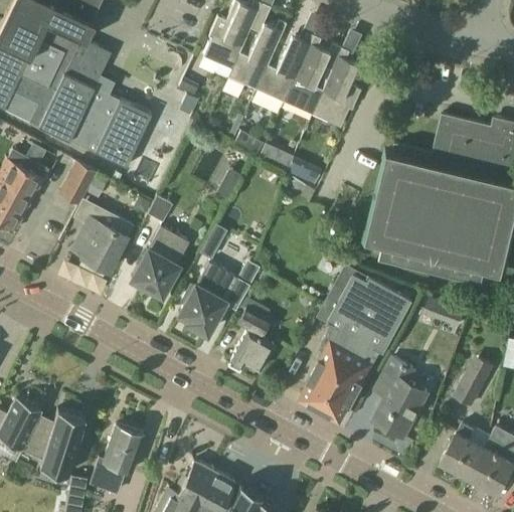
[(119,82),(102,74),(112,52),(84,38),(102,0),(18,0),(0,38),(0,106),(91,149),(128,167),(153,113),(113,94),(119,82)]
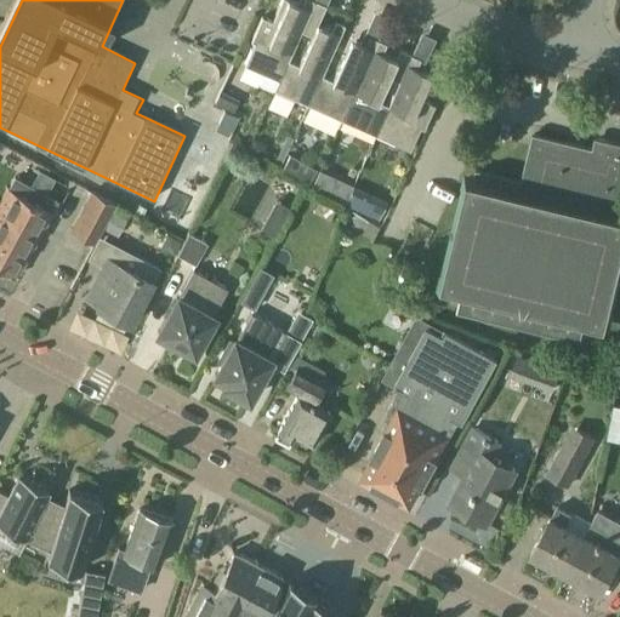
[(290,63),(303,34),(302,33),(317,3),(310,0),(307,0),(303,9),(284,0),(277,17),(282,20),(278,26),(263,20),(252,44),(256,45),(245,68),(266,76),(268,70),(282,76),(283,78),(289,63),(290,63)]
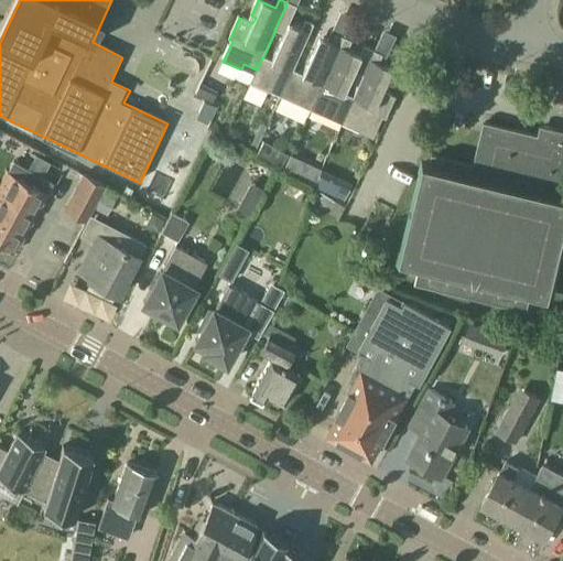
[(274,30),(275,31),(284,34),(298,7),(288,2),(274,30)]
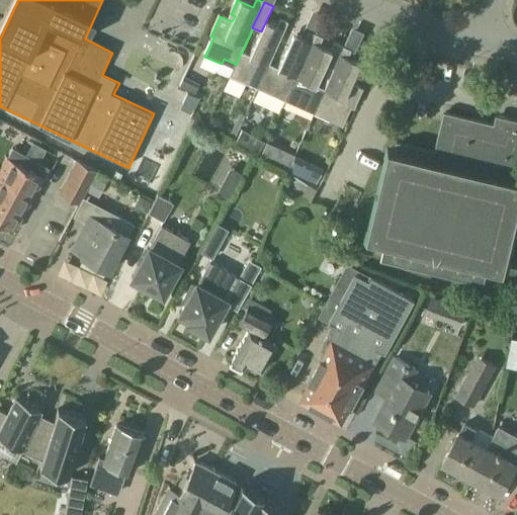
[(264,37),(259,35),(250,57),(242,53),(241,53),(236,65),(235,64),(230,77),(246,84),(248,79),(260,84),(260,85),(269,66),(270,66),(288,23),(281,19),(278,27),(270,24),(264,37)]
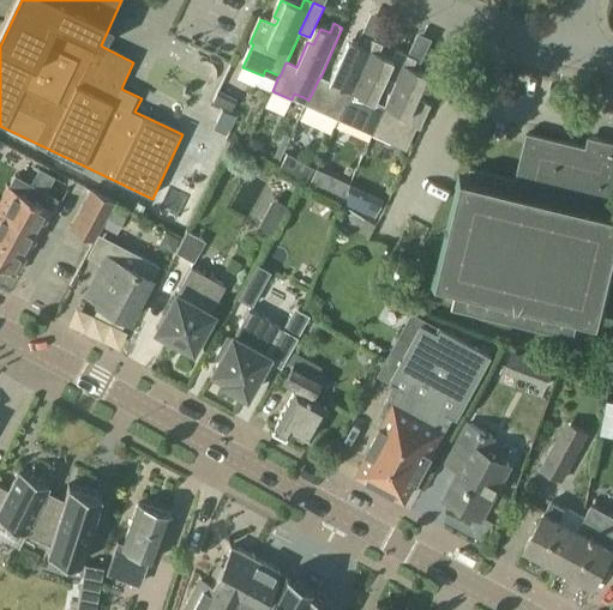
[(306,106),(325,115),(328,109),(342,115),(376,42),(367,38),(362,47),(354,43),(347,60),(341,58),(330,83),(320,78),(319,78),(308,101),(308,100),(306,106)]
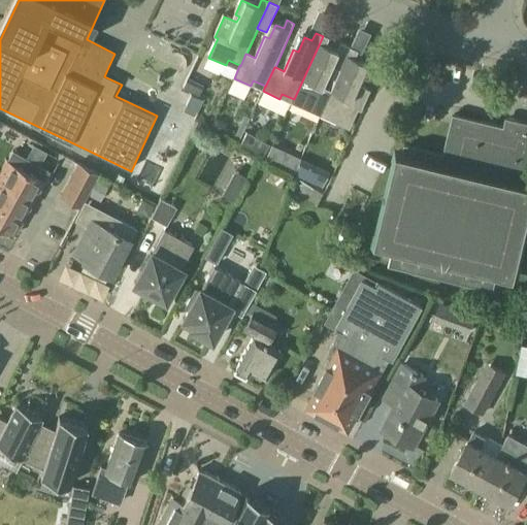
[(304,109),(321,117),(323,112),(352,48),(341,44),(338,53),(326,47),(330,39),(323,36),(294,99),(291,104),(292,104),(295,99),(306,104),(304,109)]
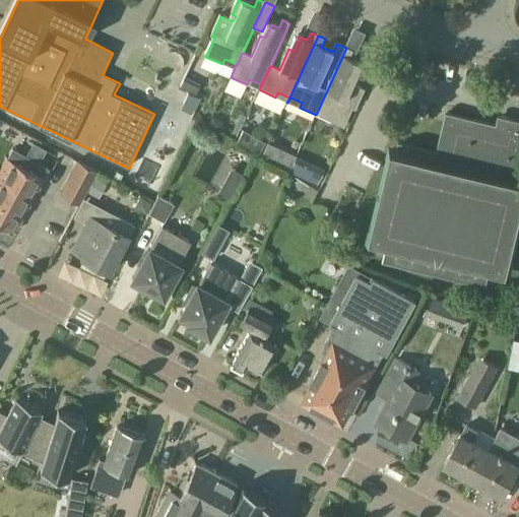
[(355,110),(365,90),(352,84),(354,78),(359,80),(366,66),(349,59),(352,51),(346,48),(318,111),(330,116),(328,121),(344,128),(352,109),(355,110)]
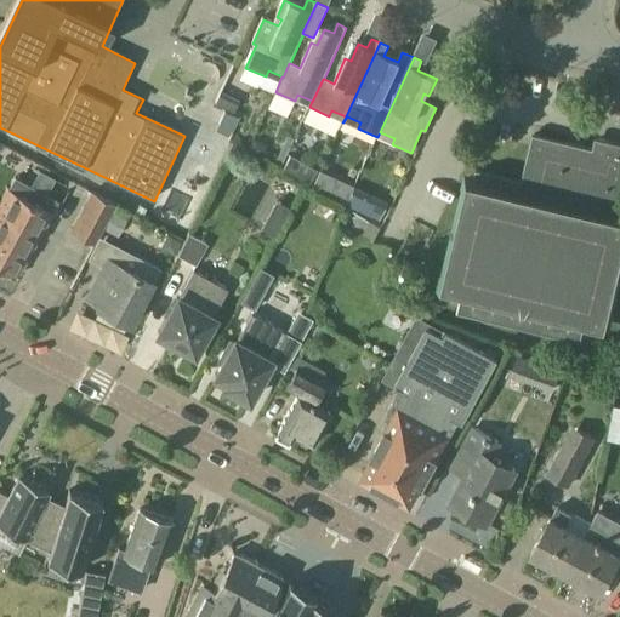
[(336,124),(331,137),(354,147),(360,133),(336,124)]
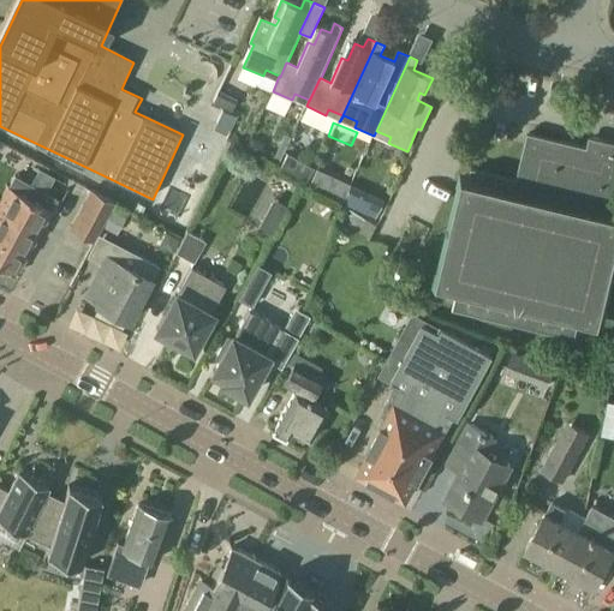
[(602,324),(613,271),(613,144),(591,139),(589,150),(530,136),(519,181),(474,171),(471,181),(464,179),(439,286),(462,291),(457,310),(574,337),(579,319),(602,324)]
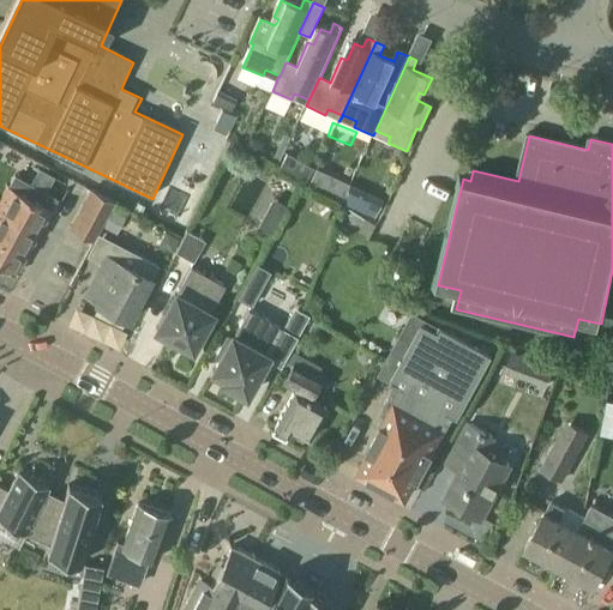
[(251,138),(244,152),(257,159),(264,145),(251,138)]
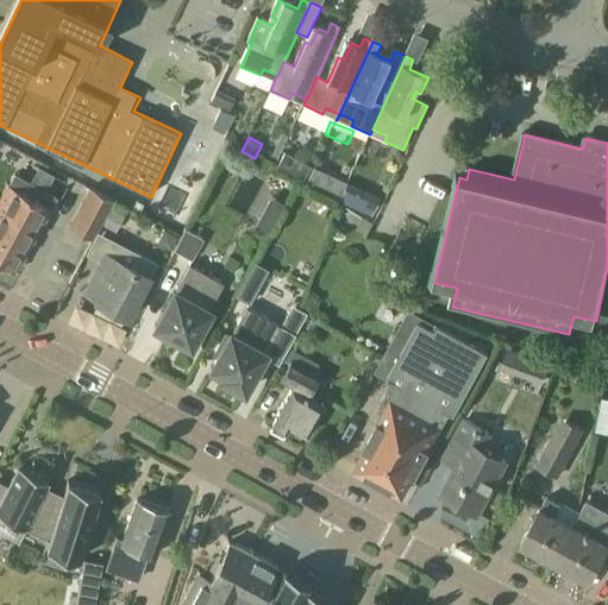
[(271,169),(298,178),(304,164),(276,155),(271,169)]
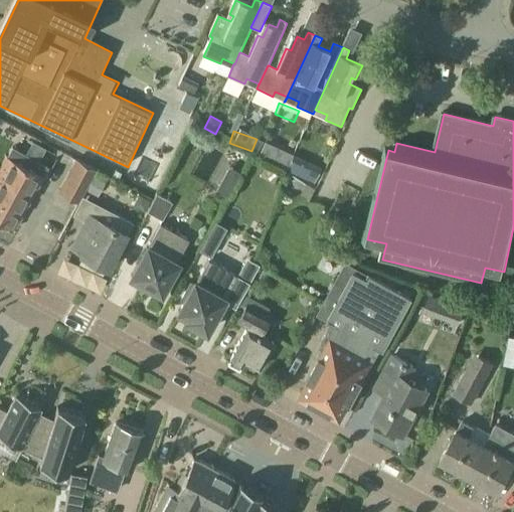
[(0,178),(16,187),(27,168),(32,159),(14,149),(9,158),(0,175),(0,178)]
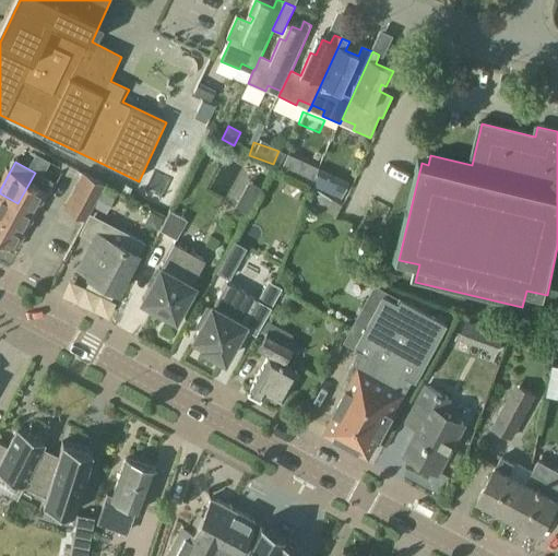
[(18,203),(37,214),(55,184),(35,173),(30,182),(18,203)]
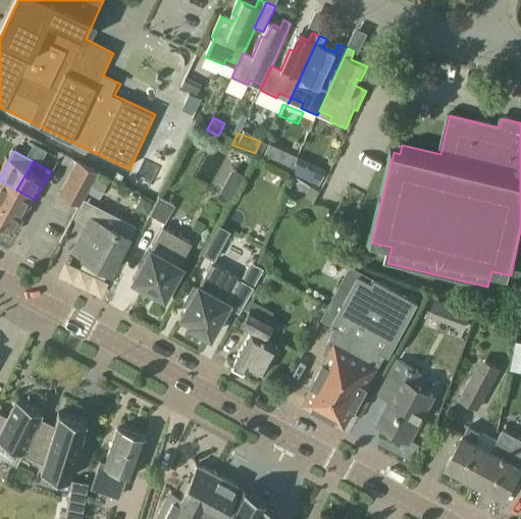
[(81,207),(99,174),(80,163),(77,162),(59,196),(81,207)]
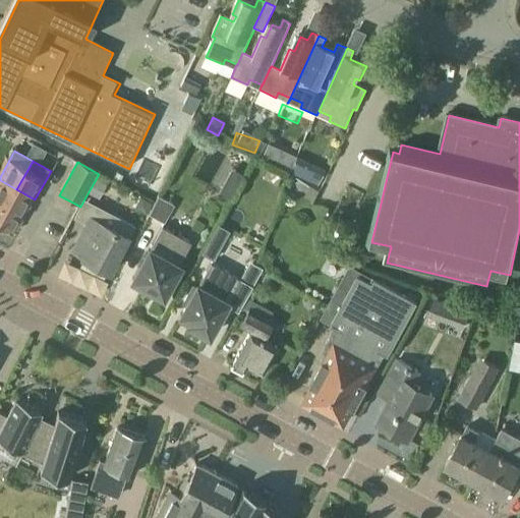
[(291,172),(290,174),(304,181),(309,168),(295,162),(291,172)]
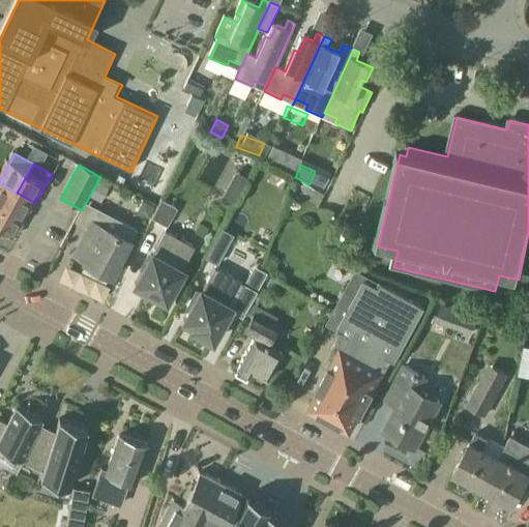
[(231,198),(240,176),(229,172),(219,193),(231,198)]
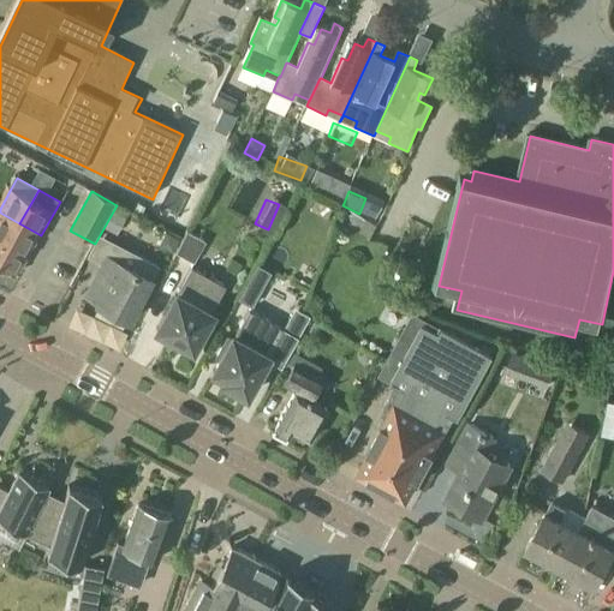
[(19,223),(0,213),(0,239),(9,245),(19,223)]
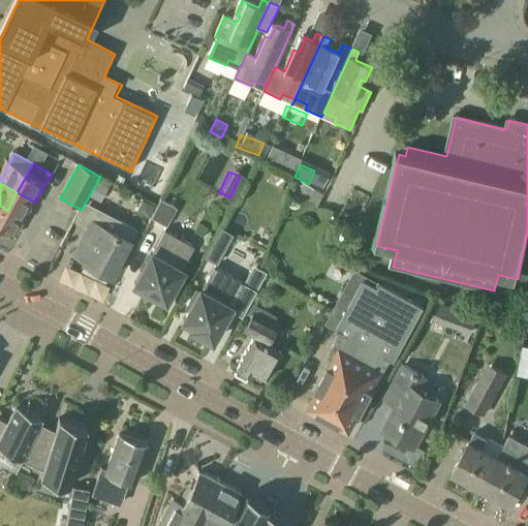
[(35,203),(17,192),(7,211),(25,220),(35,203)]
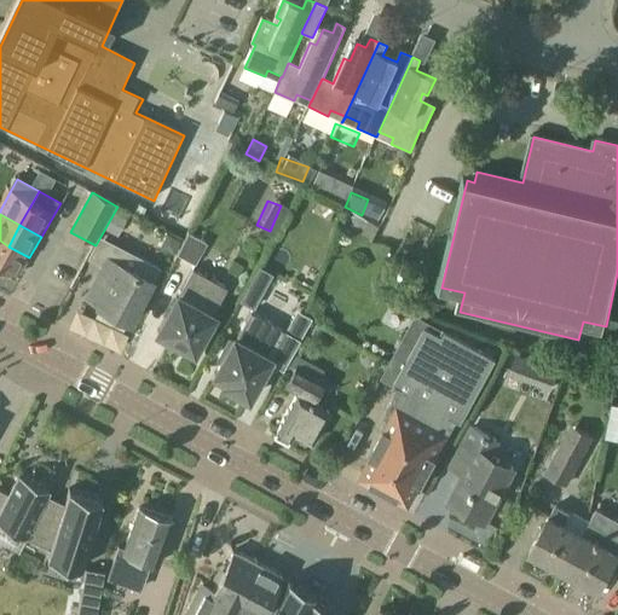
[(179,256),(196,266),(207,247),(191,237),(179,256)]
